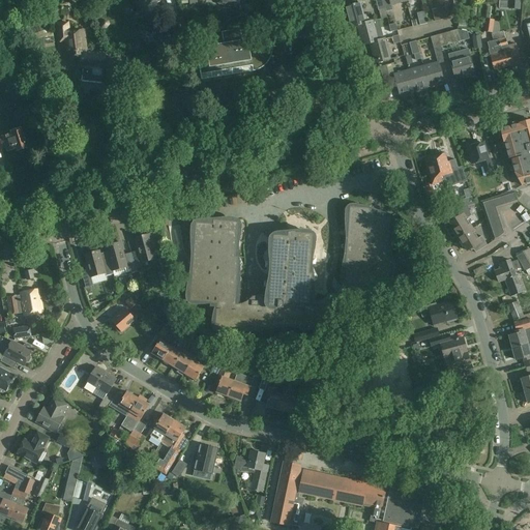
[(127,0),(135,18),(147,13),(144,4),(156,0),(127,0)]
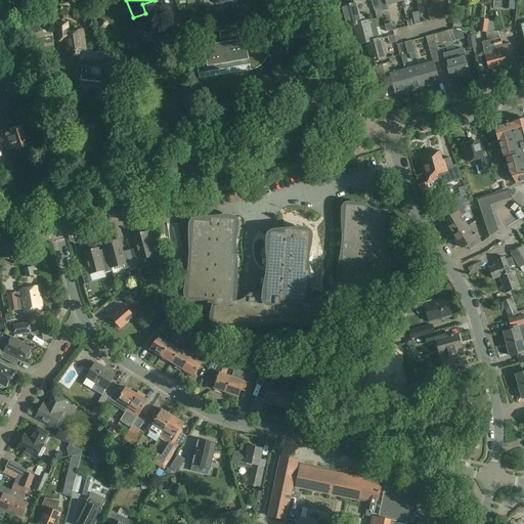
[(215,0),(214,3),(227,7),(236,9),(237,5),(238,5),(238,0),(215,0)]
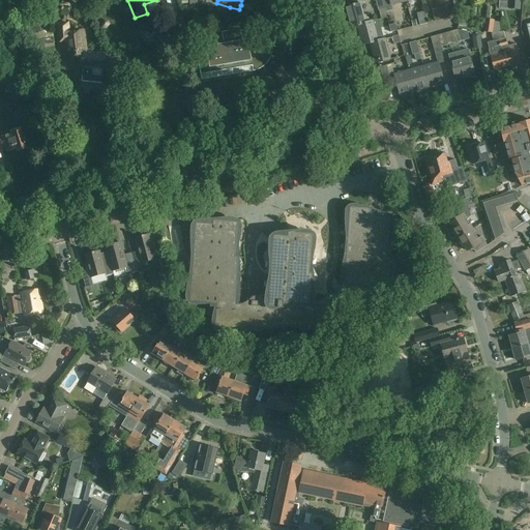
[(352,0),(353,5),(346,7),(351,27),(358,26),(358,25),(365,24),(365,23),(373,21),(371,13),(363,16),(360,3),(362,3),(361,0),(352,0)]
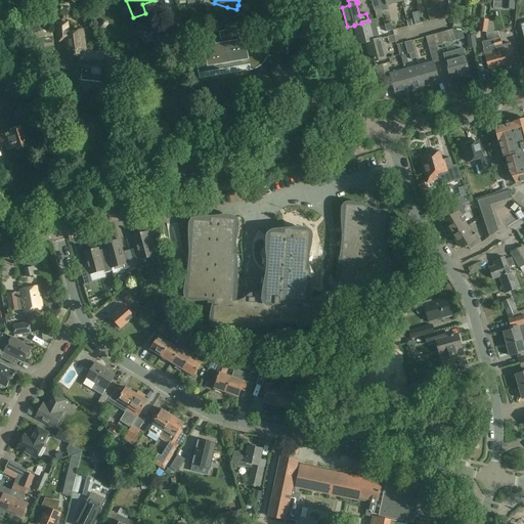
[(382,11),(379,0),(370,0),(376,19),(383,17),(382,11)]
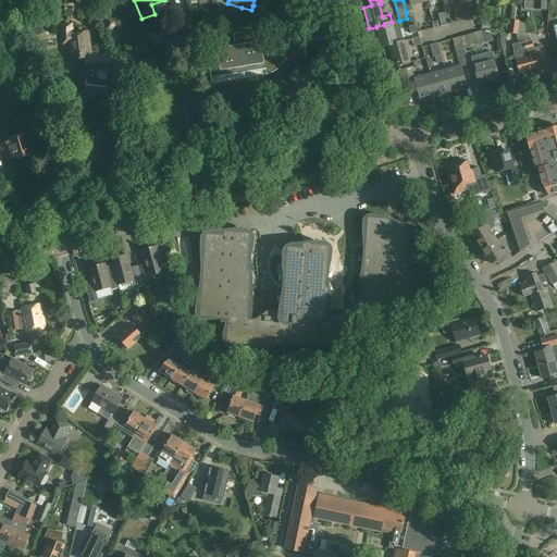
[(426,1),(426,0),(403,0),(406,12),(412,11),(411,4),(426,1)]
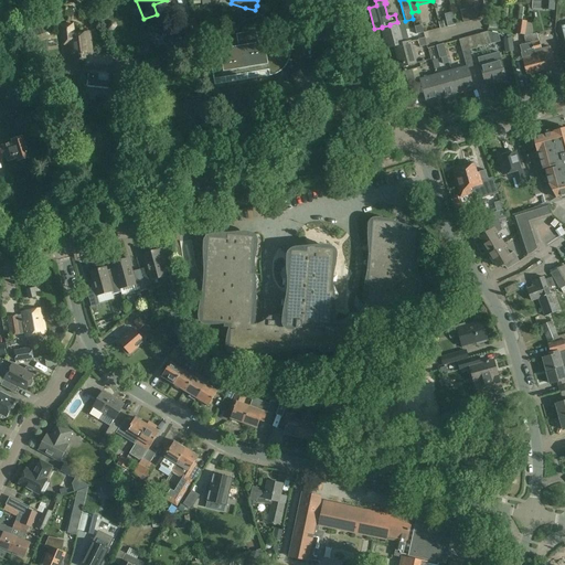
[(555,0),(532,0),(533,0),(544,1),(544,9),(555,10),(555,0)]
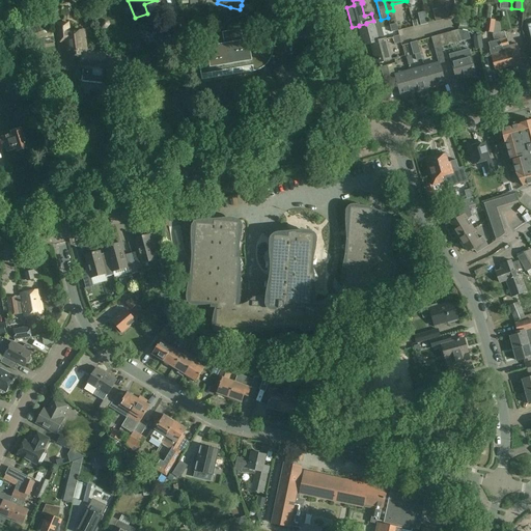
[(446,7),(434,10),(436,21),(449,18),(446,7)]
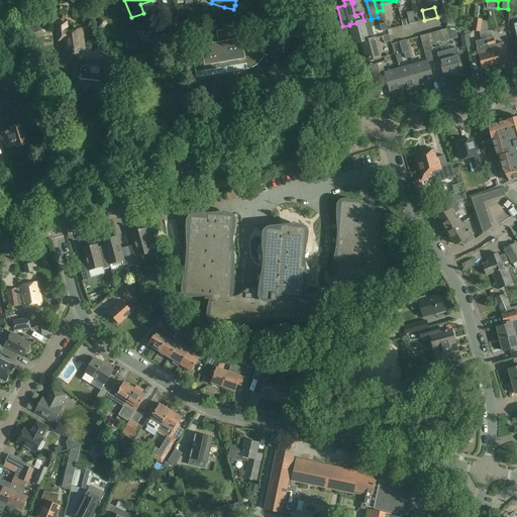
[(266,11),(250,14),(252,22),(267,19),(266,11)]
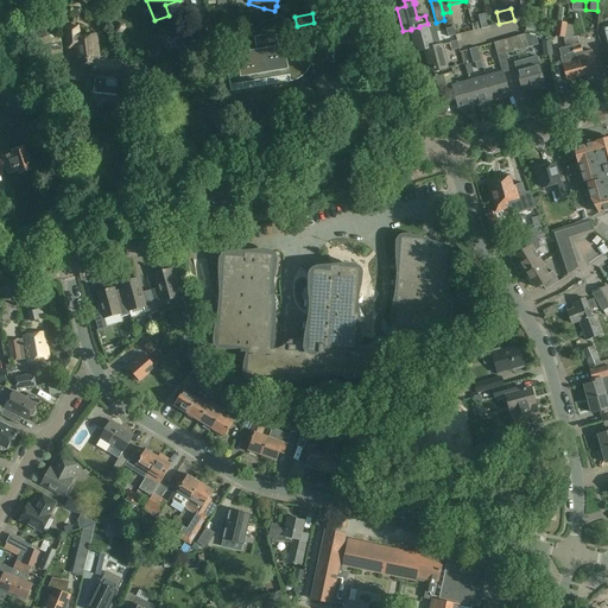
[(480,16),(482,29),(489,26),(487,14),(480,16)]
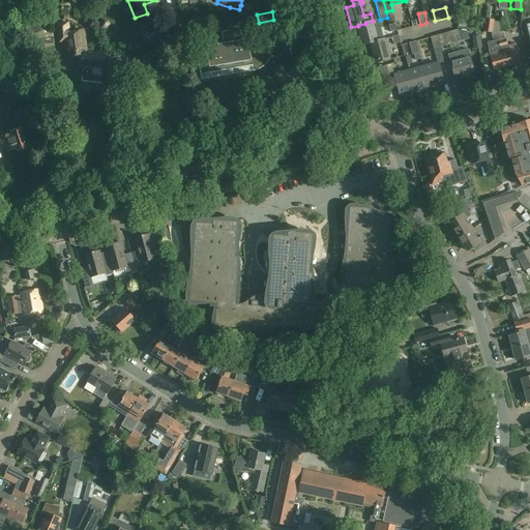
[(188,33),(183,18),(172,21),(173,25),(164,28),(167,39),(176,36),(177,37),(188,33)]
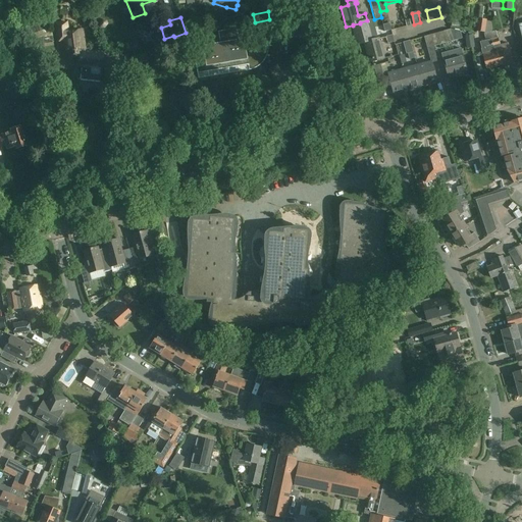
[(476,32),(484,33),(486,20),(478,19),(476,32)]
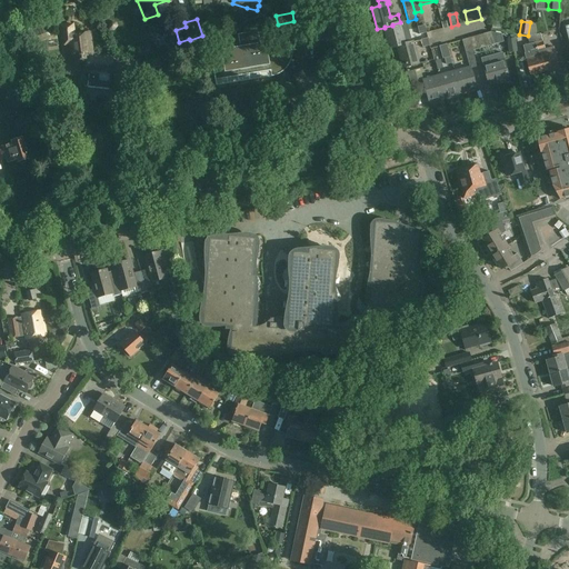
[(385,27),(385,28),(390,48),(398,46),(406,43),(400,22),(392,25),(392,26),(385,27)]
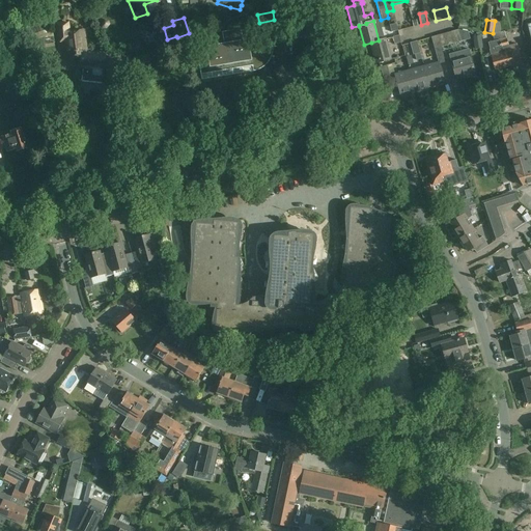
[(389,24),(391,32),(397,30),(395,23),(389,24)]
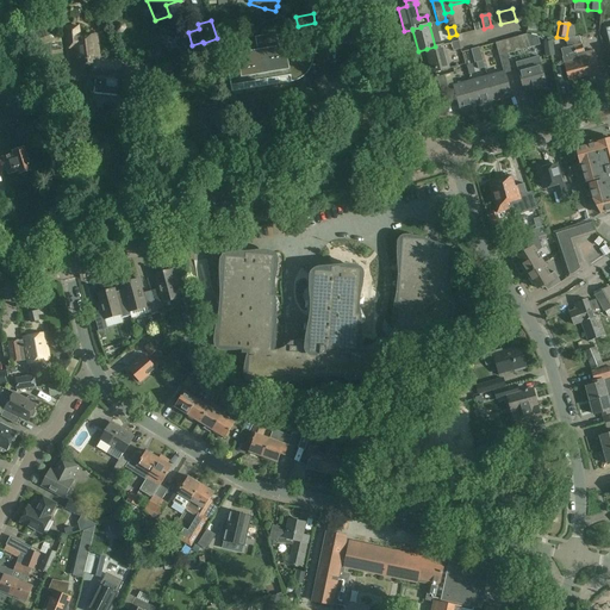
[(91,78),(95,78),(95,82),(92,82),(92,86),(94,87),(94,94),(125,98),(126,81),(119,81),(120,66),(100,63),(97,36),(81,38),(79,27),(66,29),(68,49),(72,49),(74,61),(73,61),(74,69),(92,67),(91,78)]
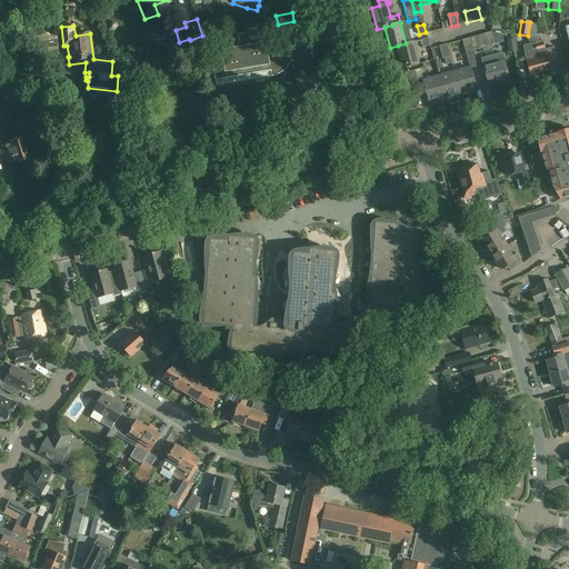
[(296,47),(268,51),(267,42),(260,43),(259,31),(238,35),(240,47),(221,50),(222,58),(218,59),(219,65),(212,65),(216,86),(217,86),(216,80),(270,71),(271,77),(272,77),(272,75),(275,73),(280,71),(285,68),(288,62),(290,57),(290,51),(290,49),(296,48),(296,47)]
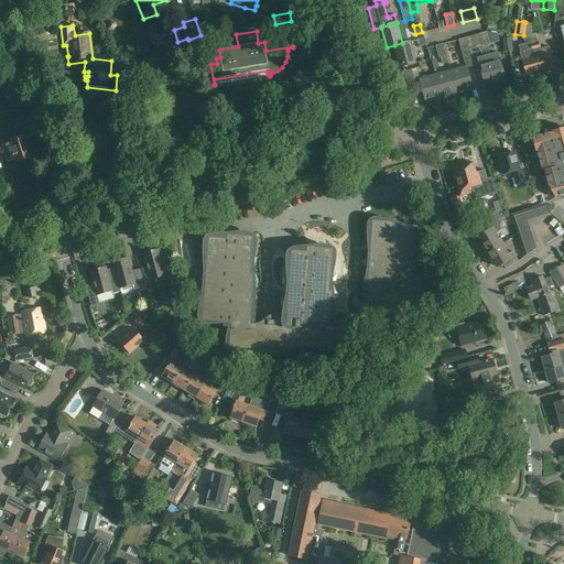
[(486,32),(479,33),(483,45),(489,44),(486,32)]
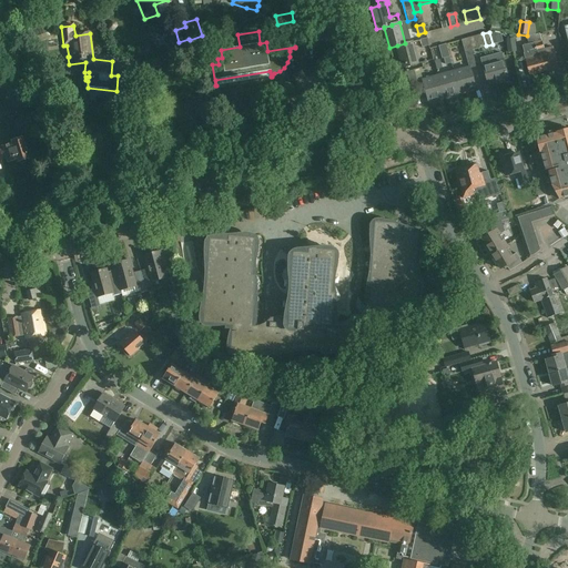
[(476,36),(479,48),(486,46),(483,33),(476,36)]
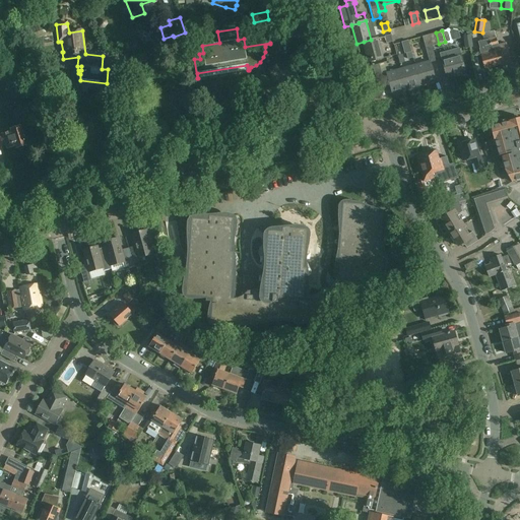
[(482,34),(484,40),(484,41),(491,40),(496,38),(494,31),(482,34)]
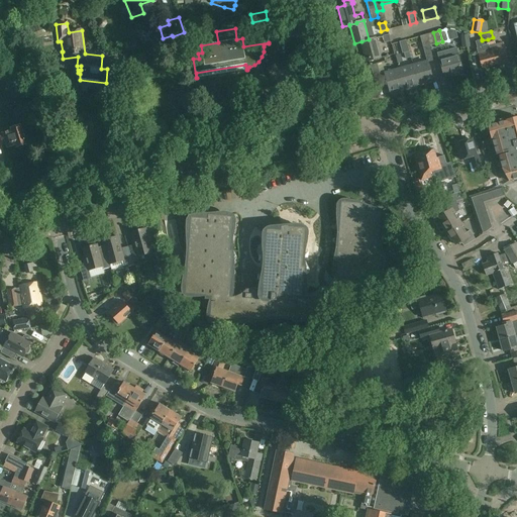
[(429,45),(436,43),(433,32),(426,34),(429,45)]
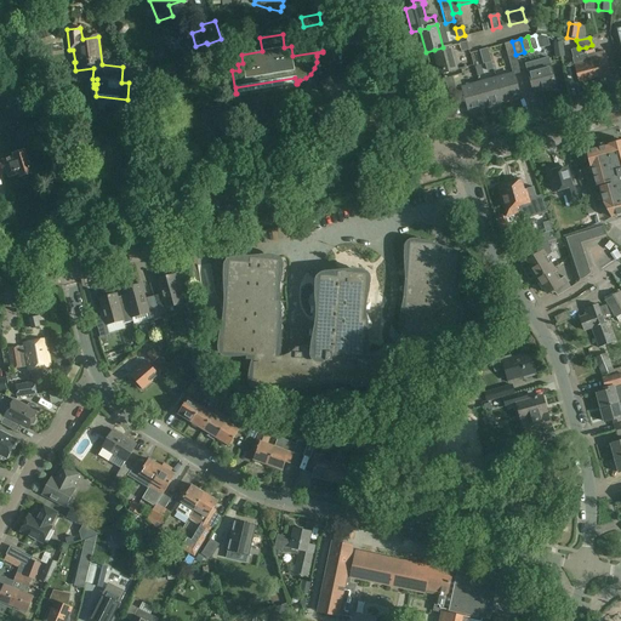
[(222,41),(212,43),(215,56),(223,55),(222,41)]
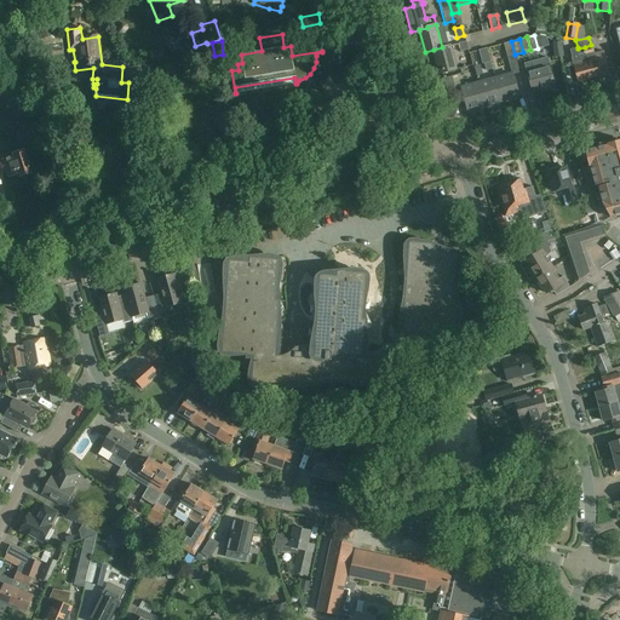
[(507,57),(515,55),(511,41),(504,42),(507,57)]
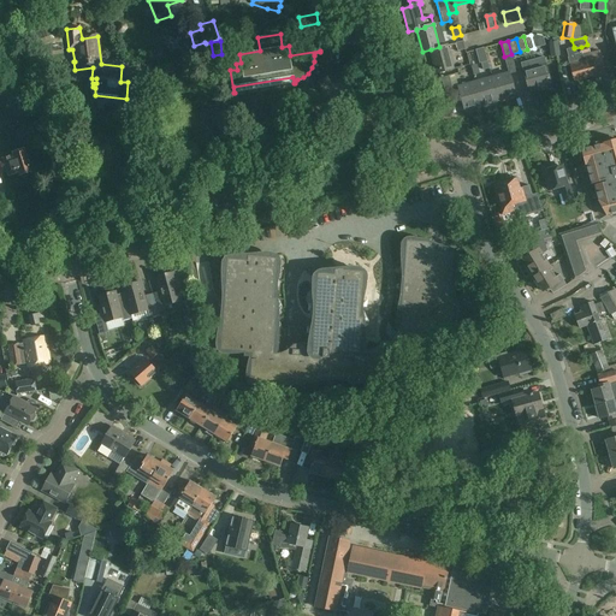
[(431,49),(437,73),(452,69),(446,45),(439,47),(431,49)]
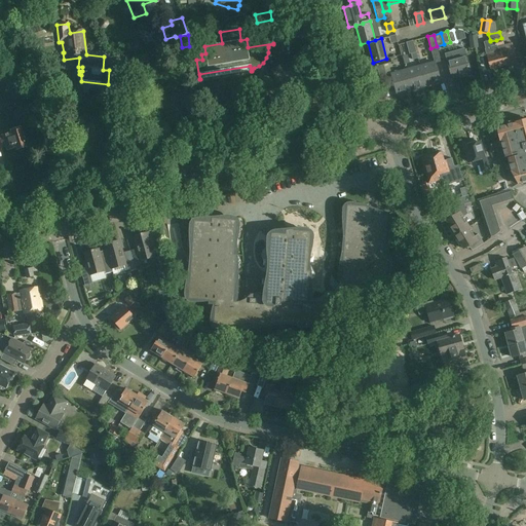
[(498,53),(501,67),(517,63),(513,43),(503,45),(501,38),(496,40),(499,53),(498,53)]
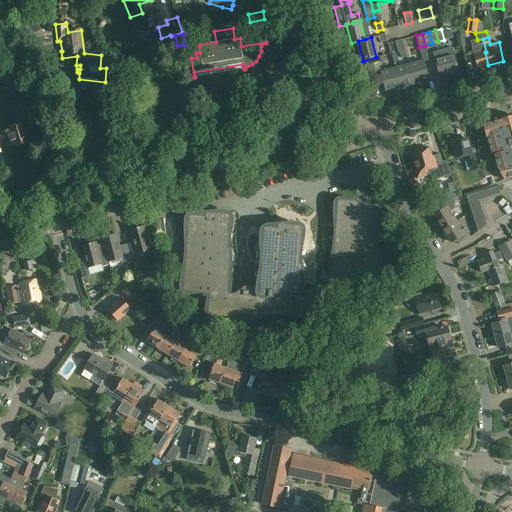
[(402,39),(395,41),(398,52),(404,50),(402,39)]
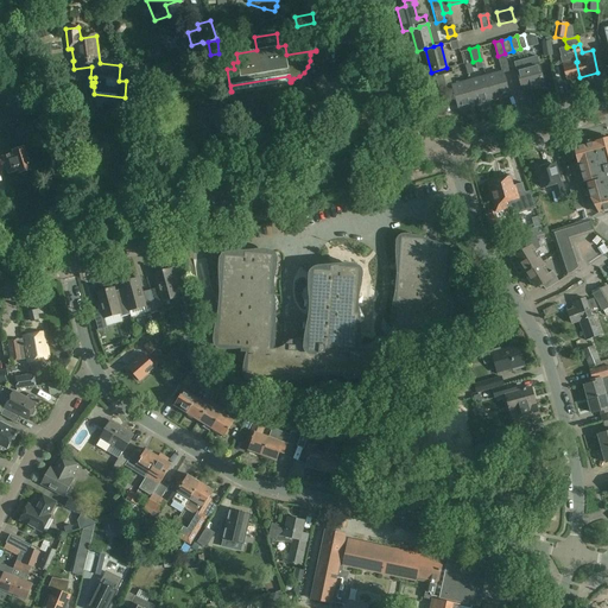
[(574,46),(567,48),(567,46),(561,49),(564,63),(563,63),(567,80),(580,77),(576,62),(577,62),(574,46)]
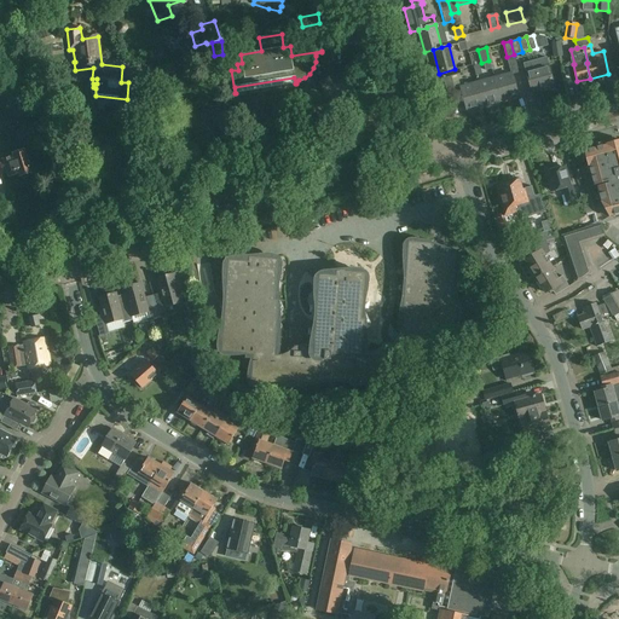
[(554,86),(545,57),(524,63),(532,92),(554,86)]
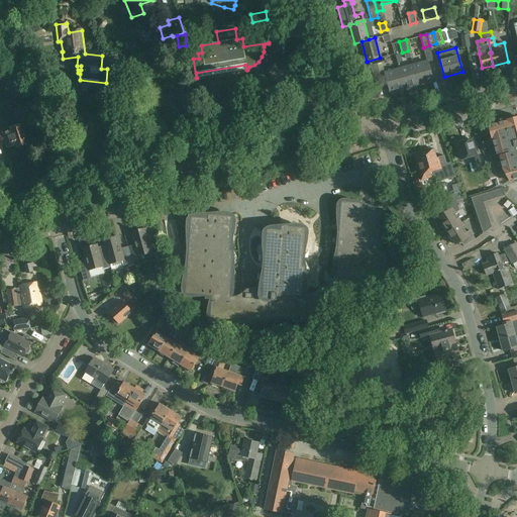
[(148,69),(146,57),(132,59),(134,71),(148,69)]
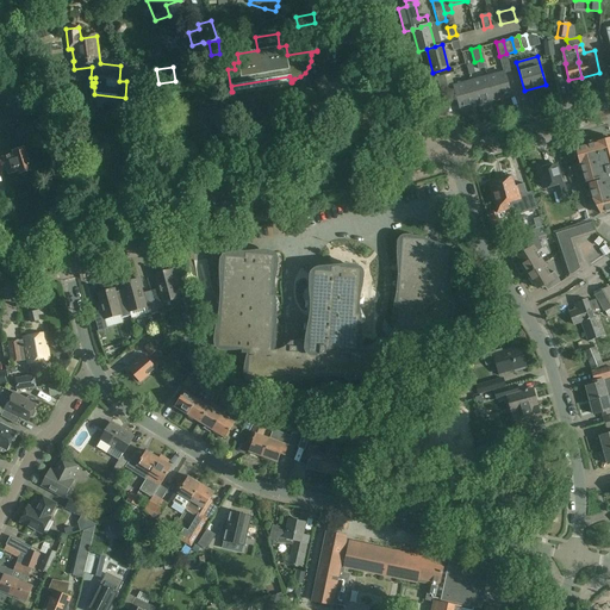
[(510,94),(504,72),(486,76),(493,99),(510,94)]
